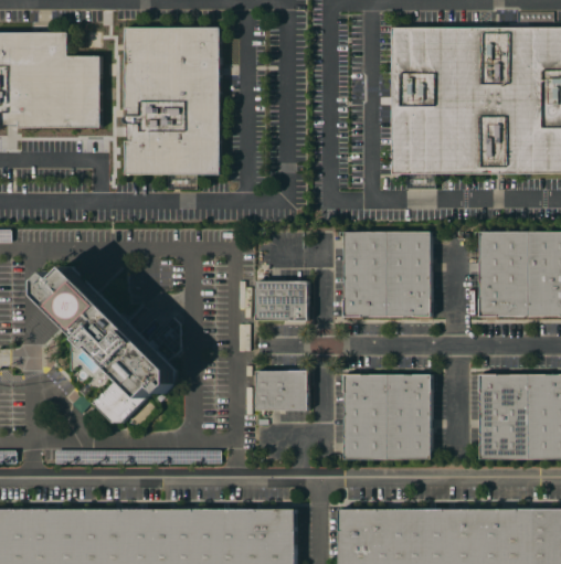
[(389,172),(389,27),(560,27),(560,172),(433,172),(433,189),(405,188),(405,172),(389,172)]
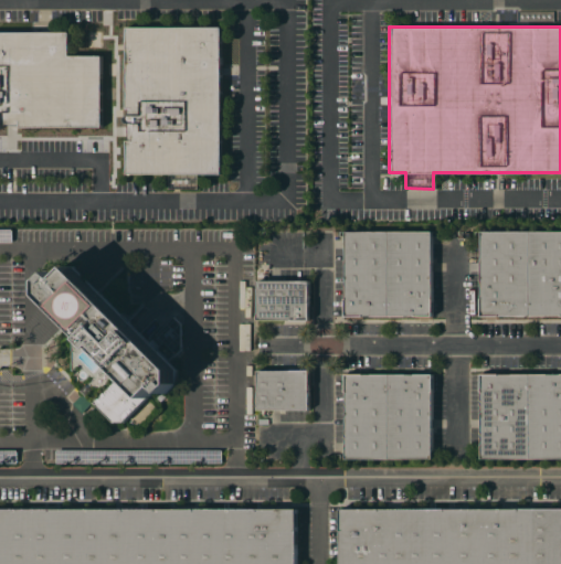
[(219,173),(126,171),(128,29),(222,31),(219,173)]
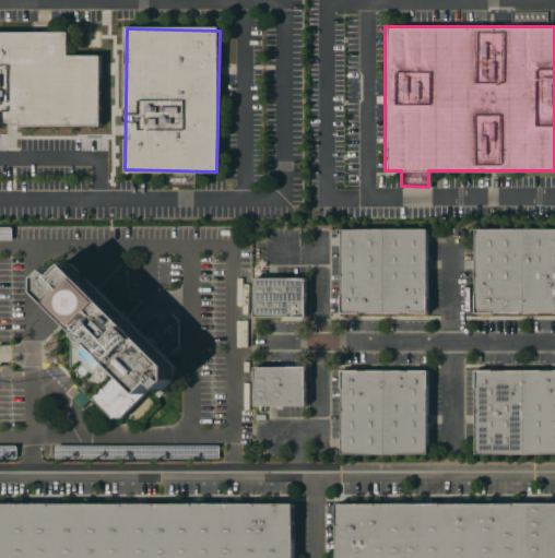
[(98,122),(0,122),(0,34),(66,34),(66,56),(98,56),(98,122)]
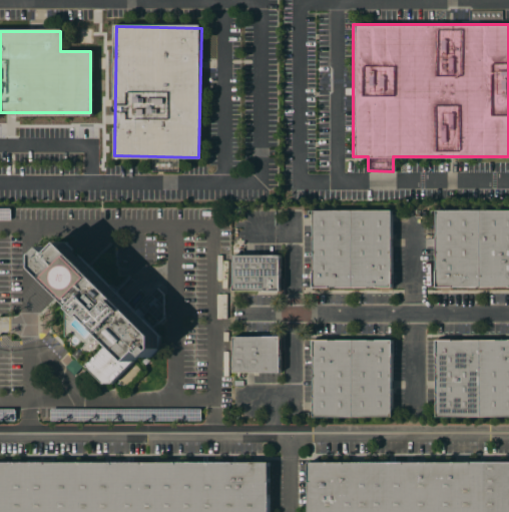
[(508,287),(443,287),(443,211),(508,211),(508,287)]
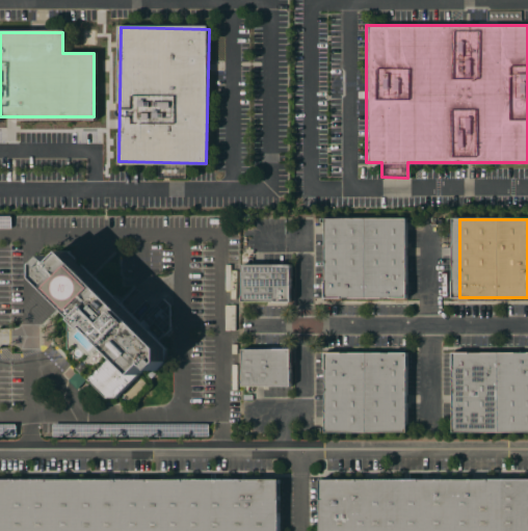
[(402,299),(321,299),(321,220),(402,220),(402,299)]
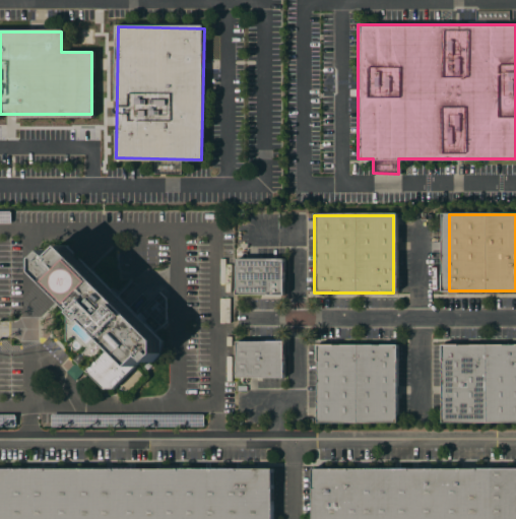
[(158,352),(150,361),(143,354),(139,359),(143,362),(138,367),(135,364),(111,388),(102,388),(81,368),(78,371),(79,371),(71,380),(62,371),(70,363),(71,364),(74,361),(65,351),(65,298),(53,285),(37,270),(37,257),(46,249),(52,255),(63,244),(79,260),(158,339),(158,352)]
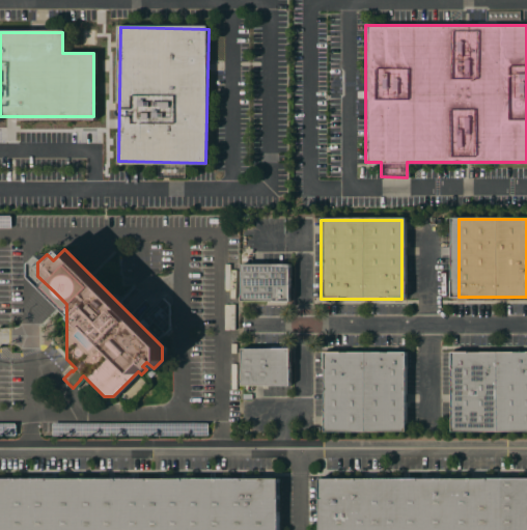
[(286,287),(288,287),(288,304),(287,305),(282,302),(282,300),(238,300),(238,263),(286,262),(286,287)]
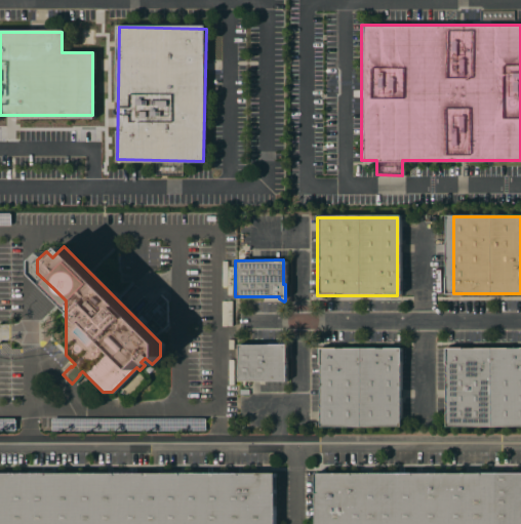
[(166,301),(166,326),(162,331),(142,310),(158,293),(166,301)]
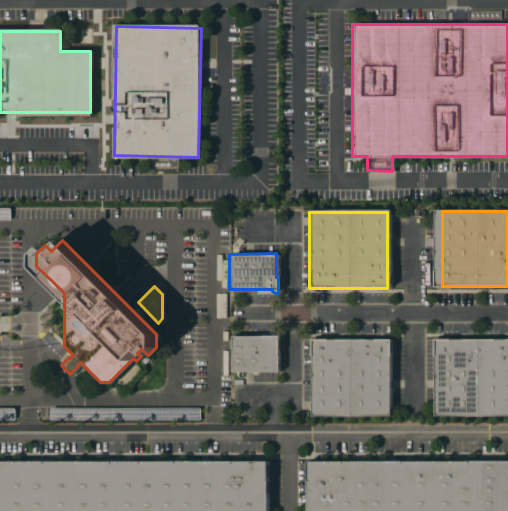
[(278,335),(278,347),(276,347),(276,370),(229,371),(229,335),(278,335)]
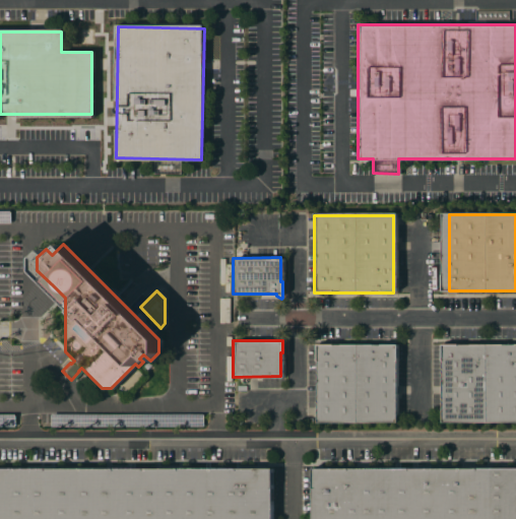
[(515,419),(452,419),(452,343),(515,343),(515,419)]
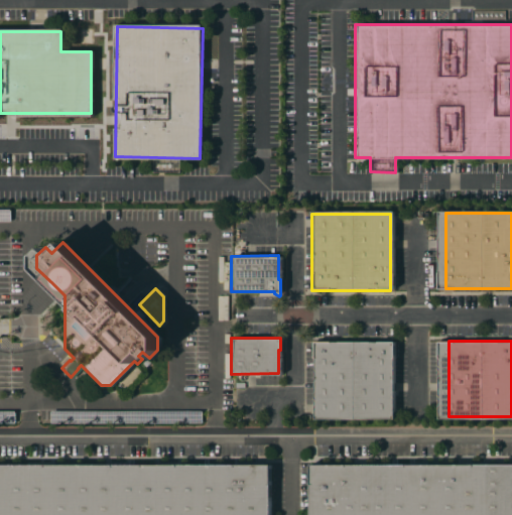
[(394,418),(315,418),(315,343),(394,343),(394,418)]
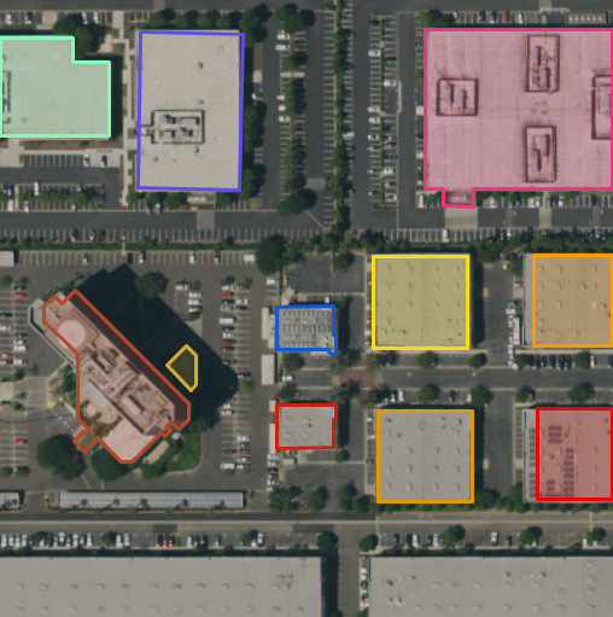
[(321,616),(0,616),(0,554),(322,558),(321,616)]
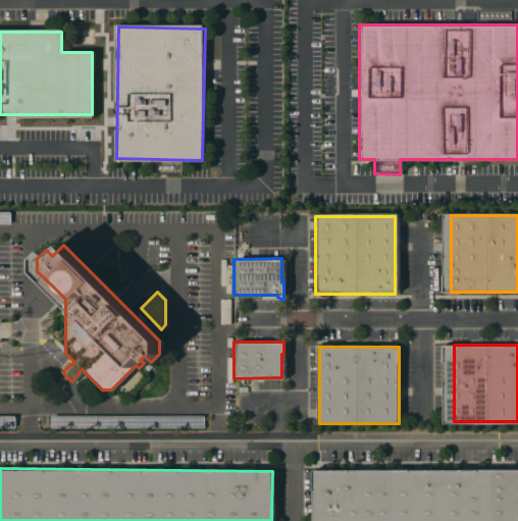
[(517,520),(309,520),(310,469),(517,470),(517,520)]
